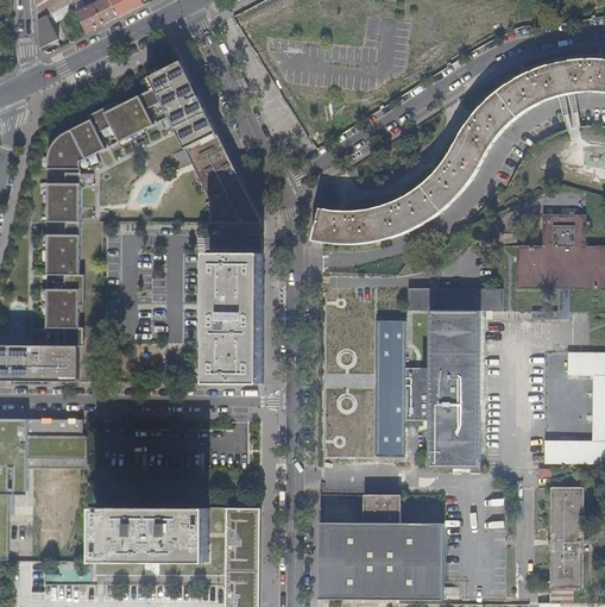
[(39,0),(33,4),(35,18),(68,0),(39,0)]
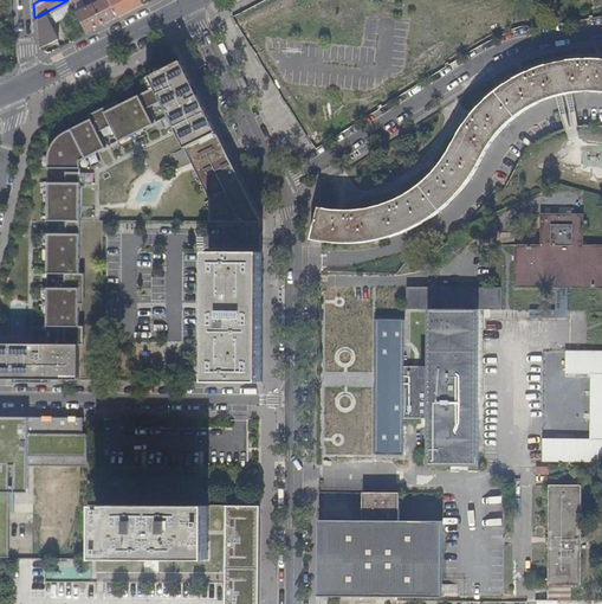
[(84,31),(115,14),(108,0),(95,0),(73,11),(84,31)]
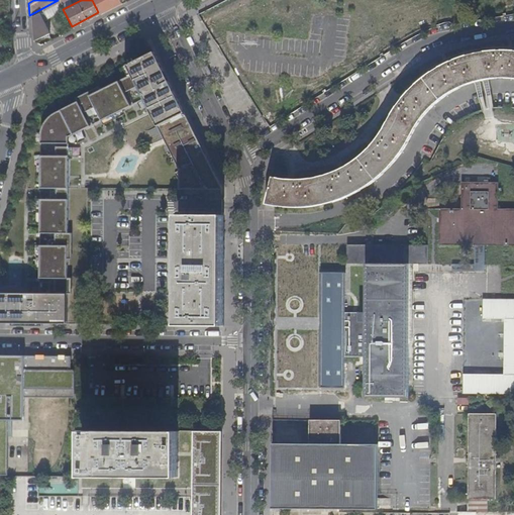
[(99,12),(114,5),(111,0),(92,0),(98,12),(99,12)]
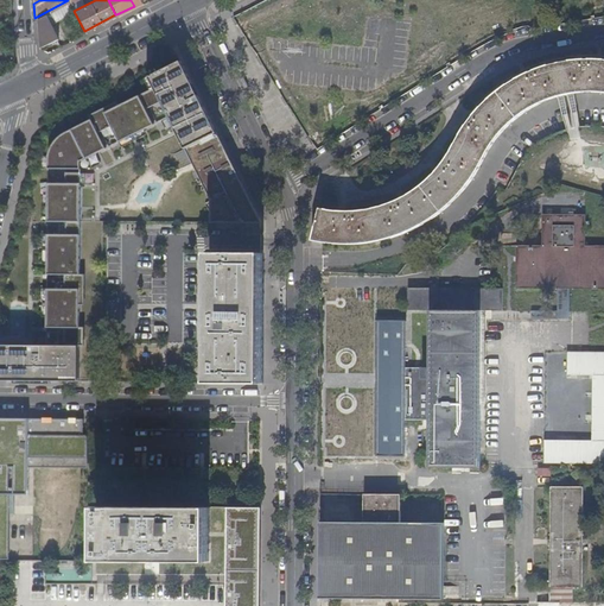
[(77,35),(84,31),(74,11),(67,14),(77,35)]
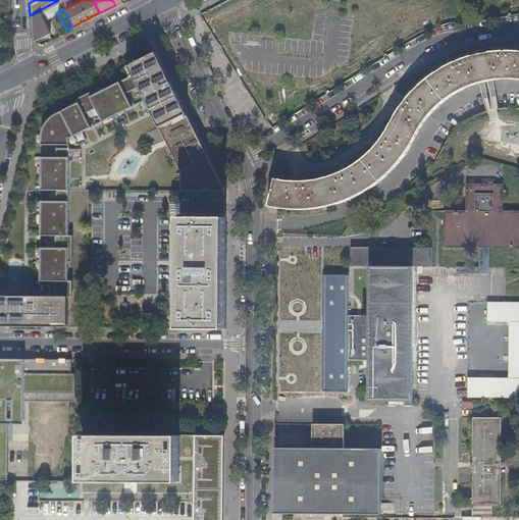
[(41,19),(31,23),(32,32),(45,27),(41,19)]
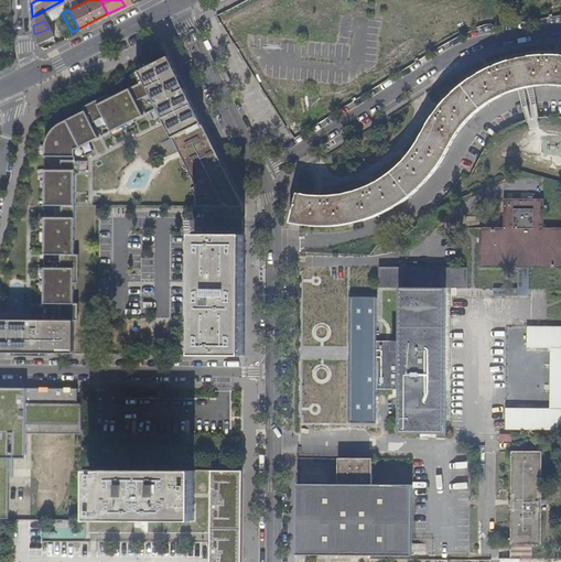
[(49,29),(34,34),(35,44),(42,47),(54,41),(49,29)]
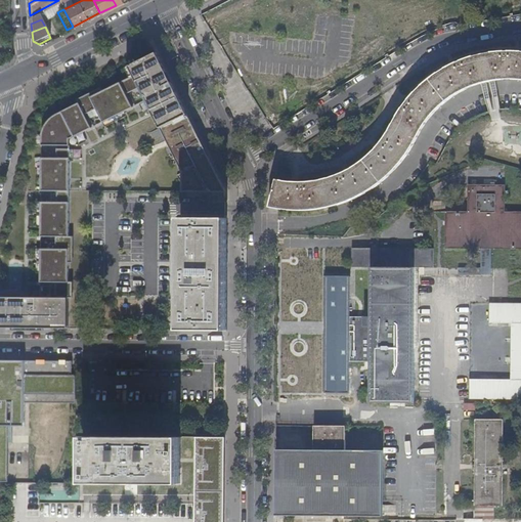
[(288,179),(272,177),(266,203),(274,205),(289,207),(305,207),(324,204),(343,199),(358,191),(367,185),(378,178),(390,168),(397,160),(408,144),(419,125),(427,114),(436,104),(448,95),(462,87),(477,81),(491,78),(509,77),(520,78),(520,49),(507,49),(493,49),(484,51),(474,53),(462,56),(452,61),(441,67),(429,75),(420,82),(413,89),(403,99),(397,109),(387,128),(383,135),(378,141),(371,149),(361,158),(353,164),(349,166),(340,171),(328,175),(313,178),(299,180),(288,179)]
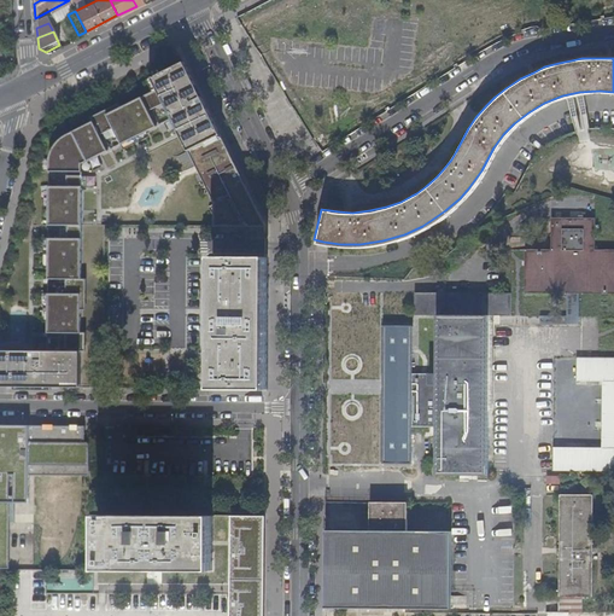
[(229,161),(205,111),(181,64),(151,80),(156,87),(66,132),(56,135),(52,138),(50,139),(46,143),(45,146),(44,150),(42,155),(41,349),(0,348),(0,383),(42,384),(42,379),(53,379),(53,384),(74,384),(77,225),(77,170),(75,170),(76,160),(82,156),(85,160),(105,150),(97,134),(100,132),(109,149),(153,126),(145,109),(148,108),(157,123),(170,117),(174,125),(176,129),(177,133),(192,162),(197,170),(215,162),(217,167),(229,161)]
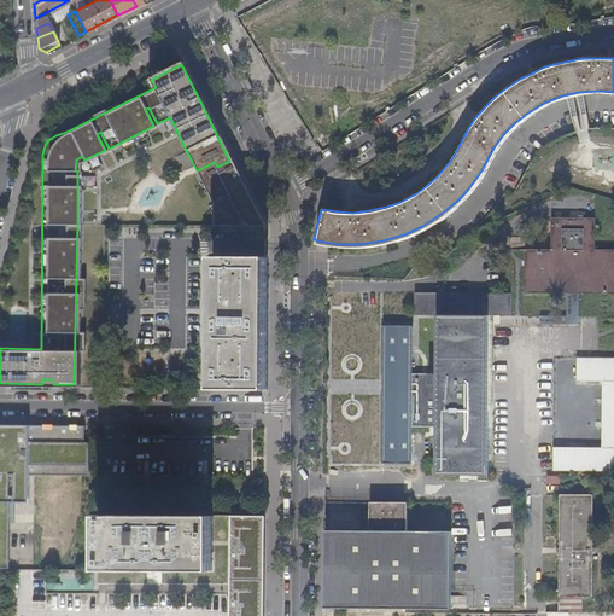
[(215,162),(197,170),(217,211),(217,225),(262,225),(229,161),(217,167),(215,162)]
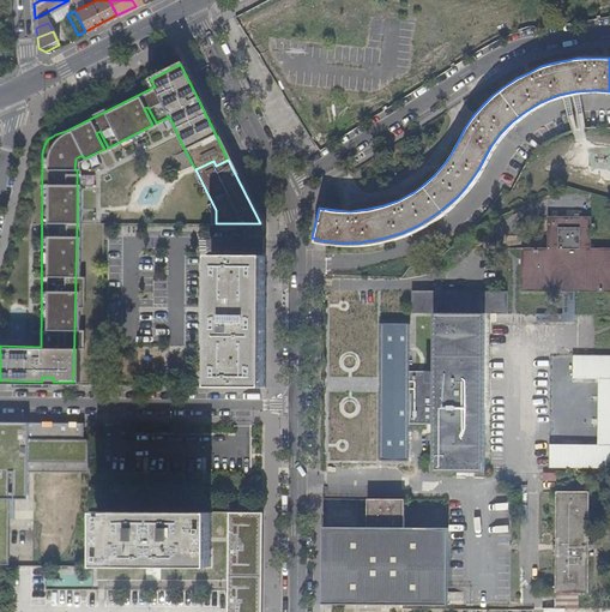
[(609,246),(587,246),(587,215),(544,215),(544,246),(518,246),(518,289),(609,288),(609,246)]
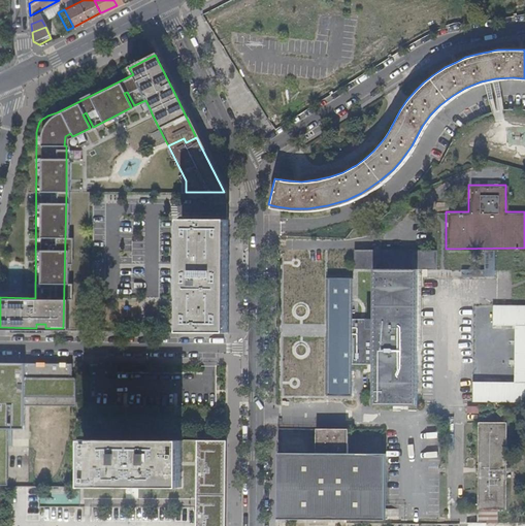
[(224,218),(179,217),(178,328),(224,328),(224,218)]
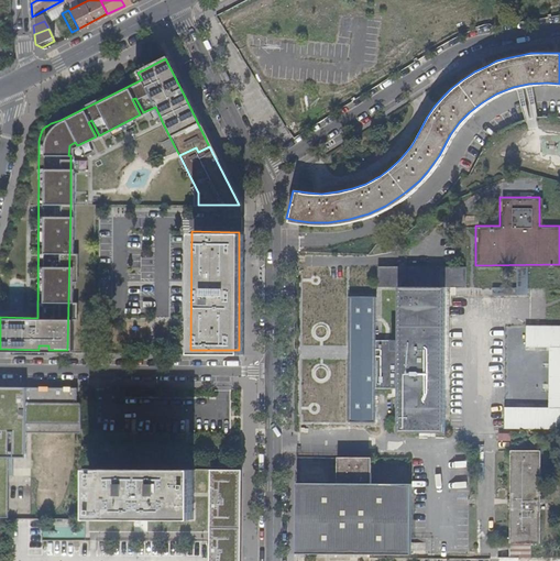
[(462,293),(463,265),(374,266),(375,286),(394,286),(394,336),(371,337),(372,385),(395,385),(395,431),(442,431),(443,293),(462,293)]
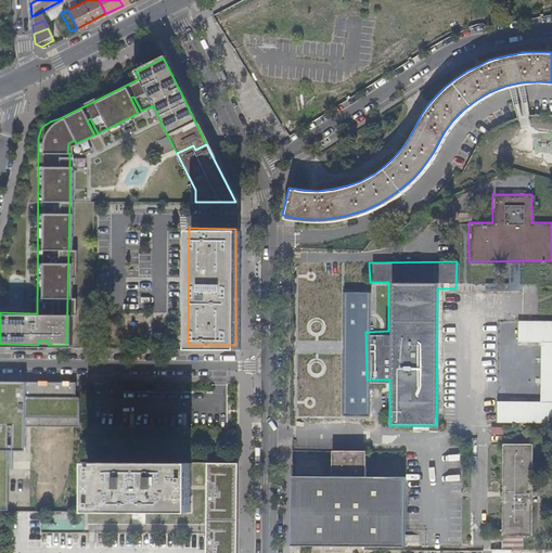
[(536,342),(535,400),(491,399),(491,421),(551,421),(551,319),(513,319),(513,342),(536,342)]
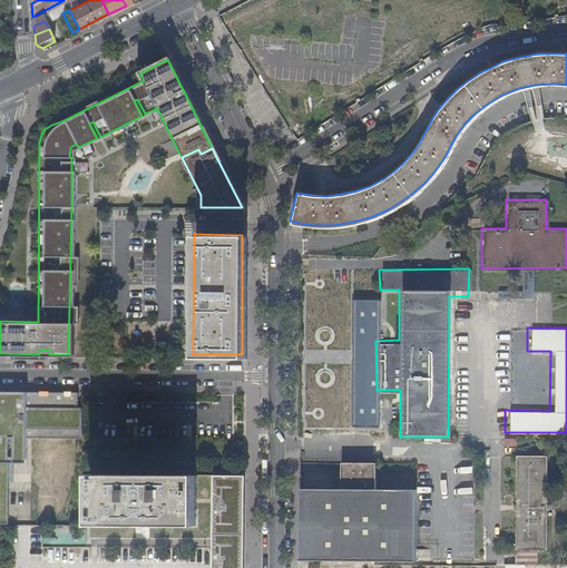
[(72,400),(72,384),(0,383),(0,429),(3,429),(3,457),(22,457),(22,422),(26,422),(26,427),(42,427),(42,422),(60,422),(60,427),(77,427),(77,400),(72,400)]
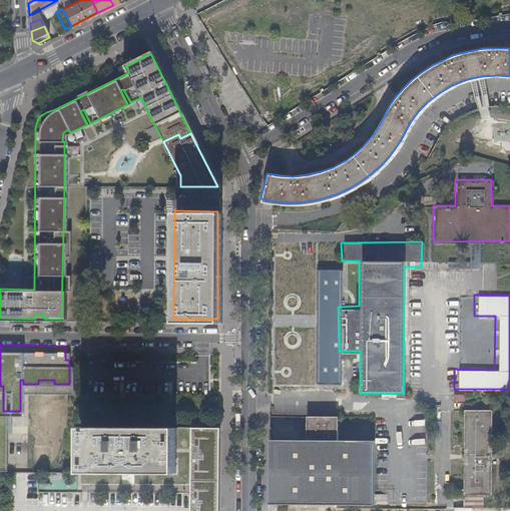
[(490,492),(490,409),(463,409),(463,493),(490,492)]
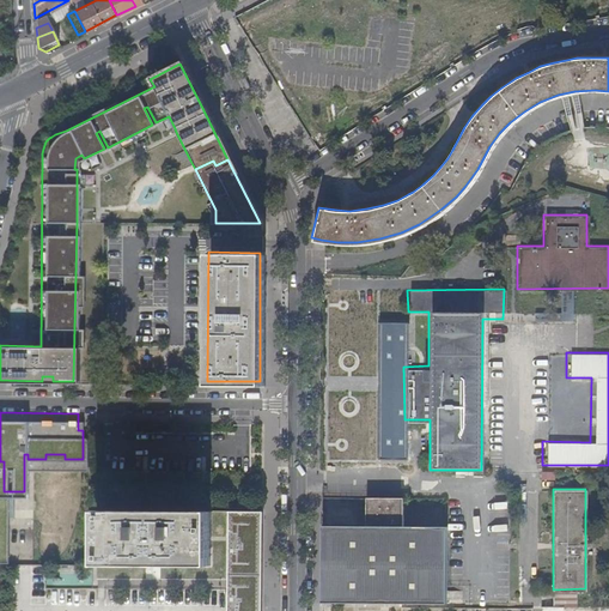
[(318,526),(318,603),(445,604),(445,526),(401,526),(401,498),(364,497),(364,527),(318,526)]
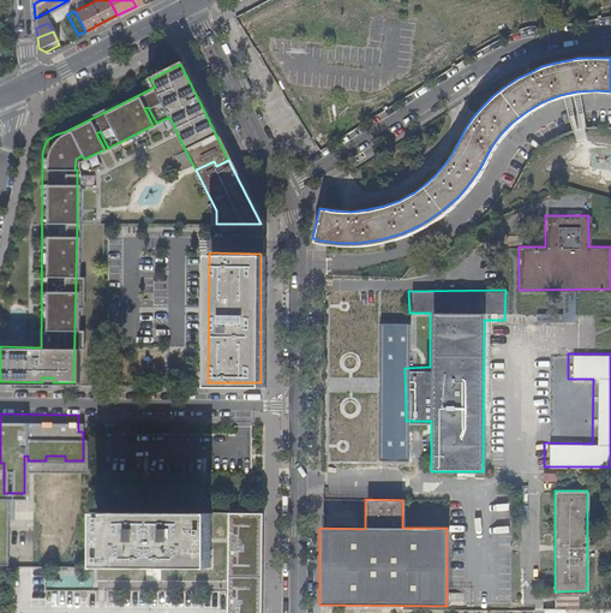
[(208,511),(95,510),(95,561),(208,563),(208,511)]
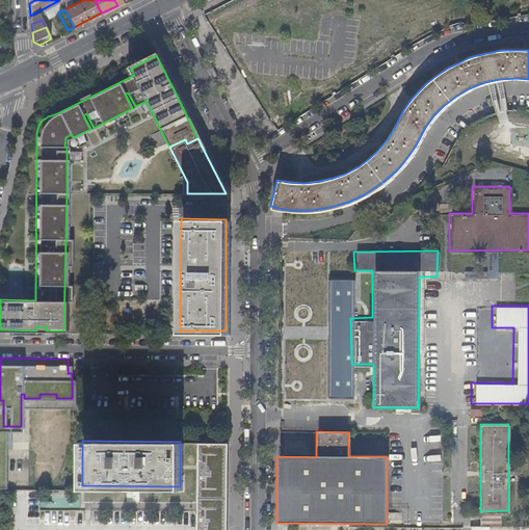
[(195,442),(195,458),(202,458),(202,461),(200,461),(200,477),(208,477),(208,497),(223,497),(223,442),(195,442)]
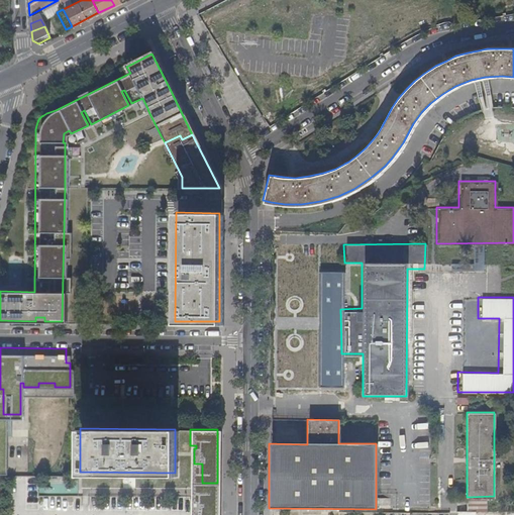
[(201,483),(201,496),(217,496),(217,483),(202,483),(201,483)]
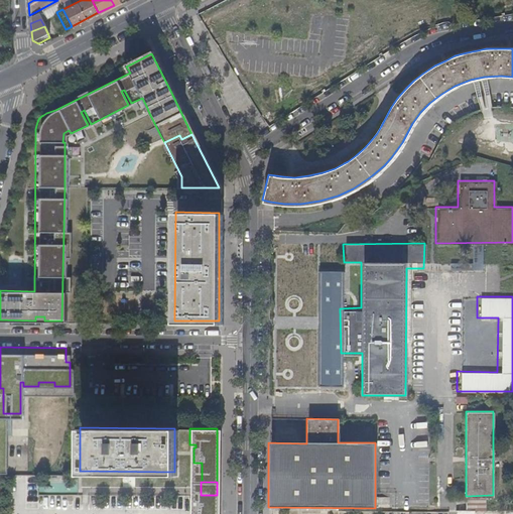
[(216,513),(217,495),(201,495),(201,500),(193,500),(193,513),(216,513)]
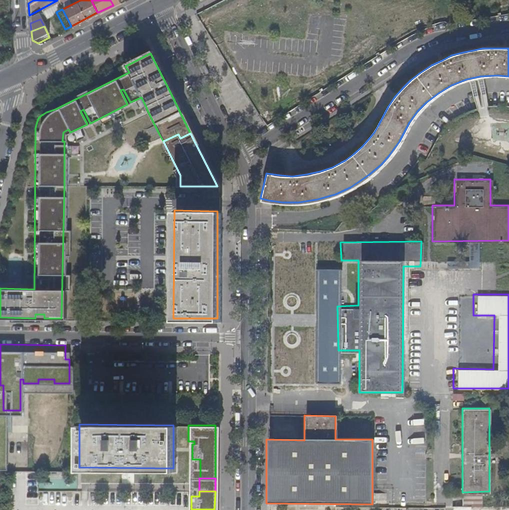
[(459,494),(459,503),(479,503),(478,494),(459,494)]
